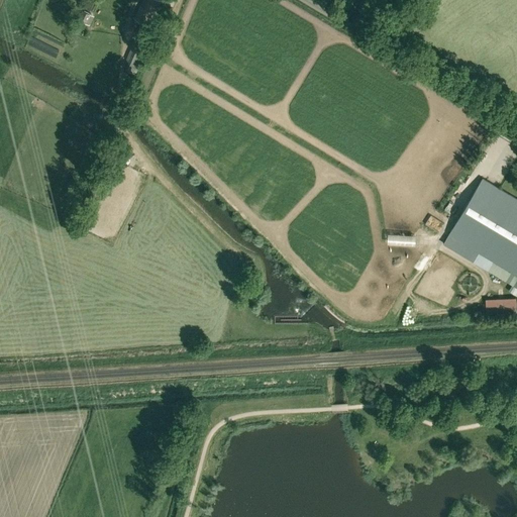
[(148,25),(163,1),(161,0),(143,0),(133,17),(148,25)]
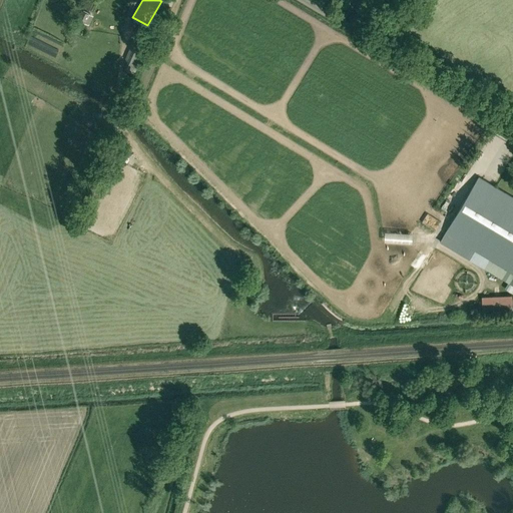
[(512,196),(479,176),(445,232),(512,274),(512,196)]
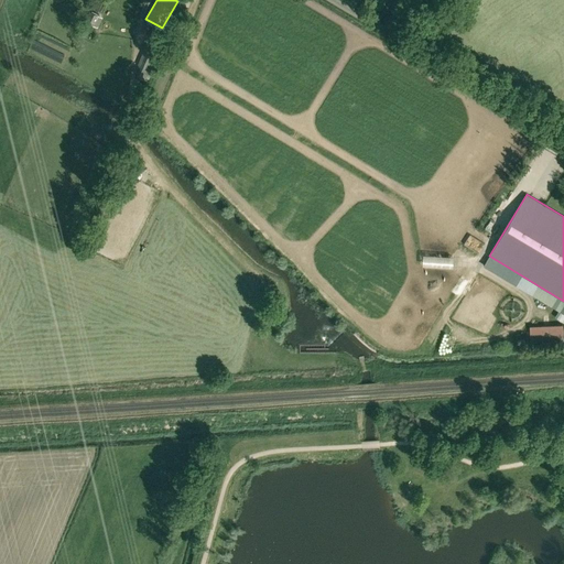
[(78,228),(75,237),(86,240),(89,232),(78,228)]
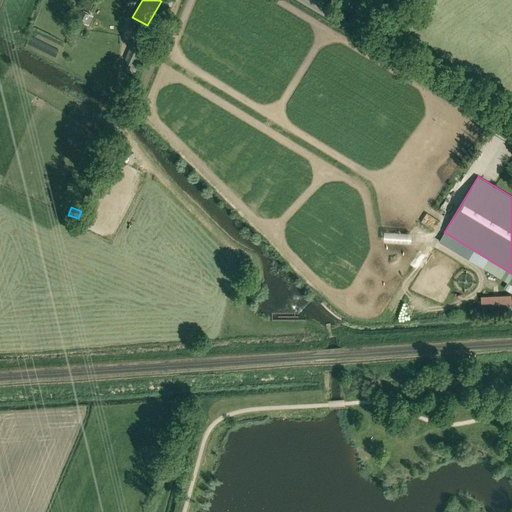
[(482,296),(482,297),(482,311),(511,309),(511,297),(511,295),(482,296)]
